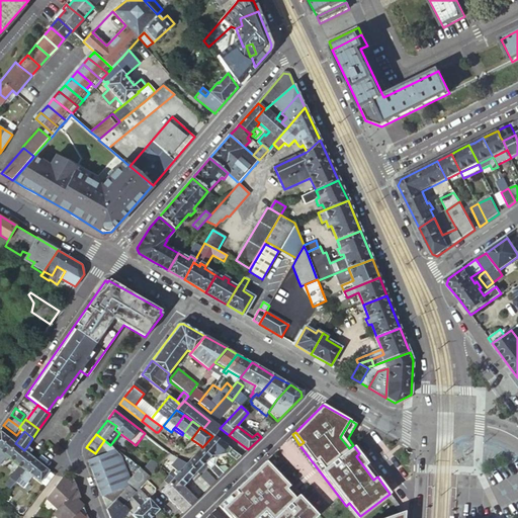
[(240,456),(212,436),(202,447),(196,454),(204,462),(212,453),(216,456),(228,453),(237,460),(240,456)]
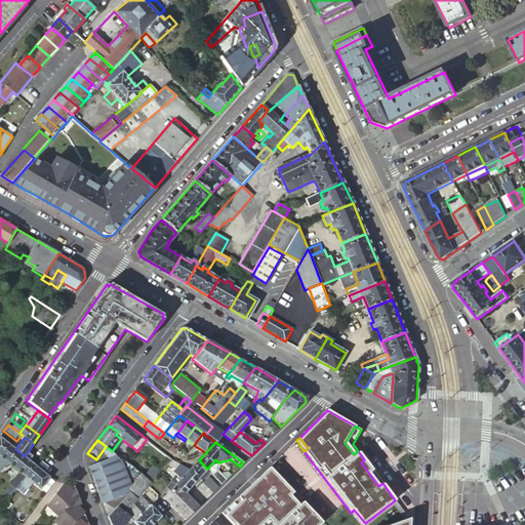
[(0,469),(3,466),(15,449),(8,443),(0,453),(0,469)]
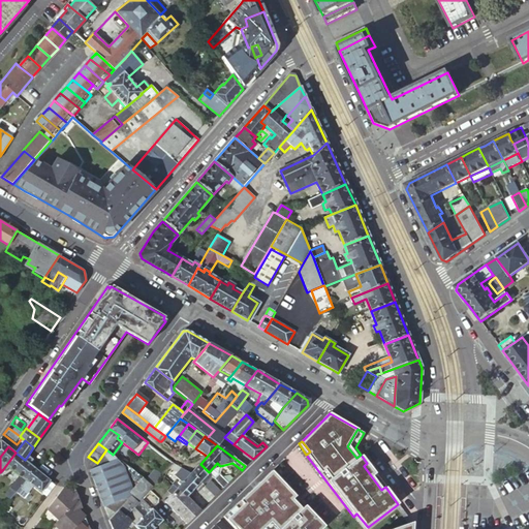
[(113,455),(106,449),(97,463),(90,469),(104,507),(115,512),(118,509),(119,510),(132,496),(130,494),(115,456),(113,455)]
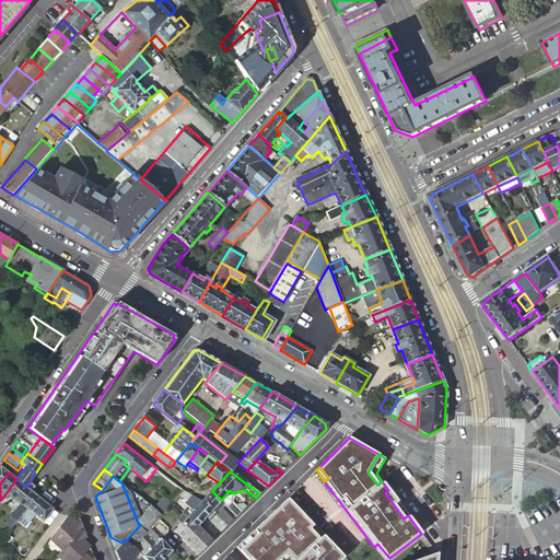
[(23,513),(37,496),(31,490),(26,487),(16,479),(3,497),(4,498),(6,499),(10,494),(21,504),(10,517),(16,522),(23,513)]
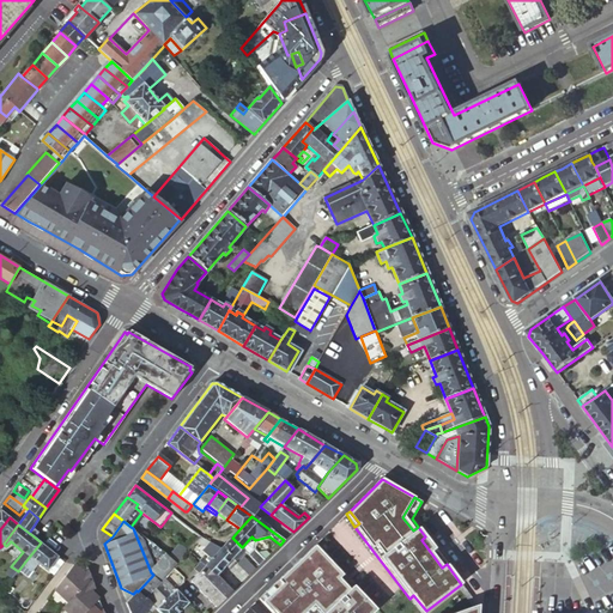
[(211,542),(201,536),(195,544),(204,551),(211,542)]
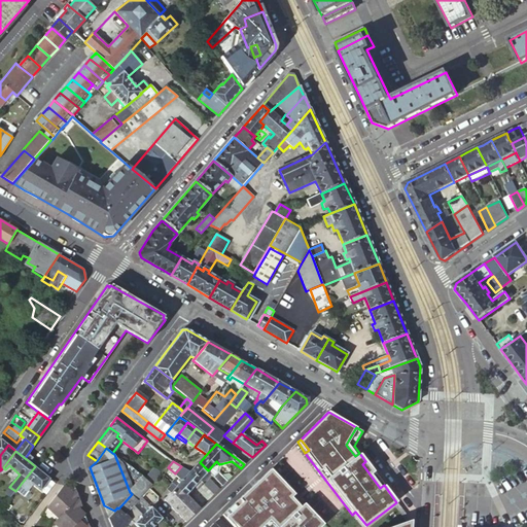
[(365,461),(362,464),(380,488),(384,485),(365,461)]
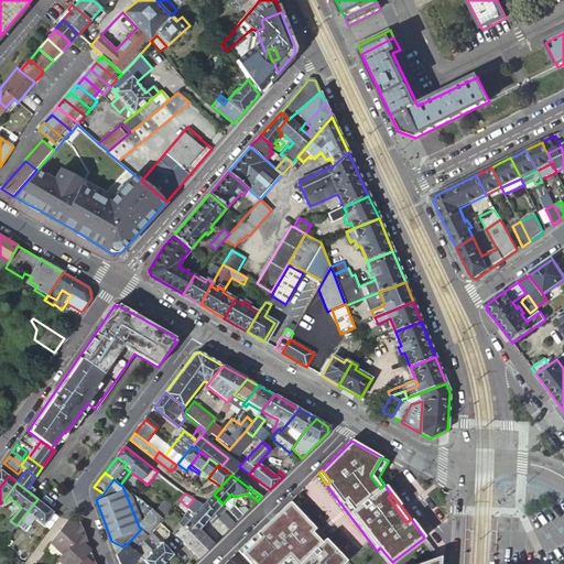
[(223,503),(214,495),(204,505),(213,513),(215,516),(224,507),(221,503),(223,503)]
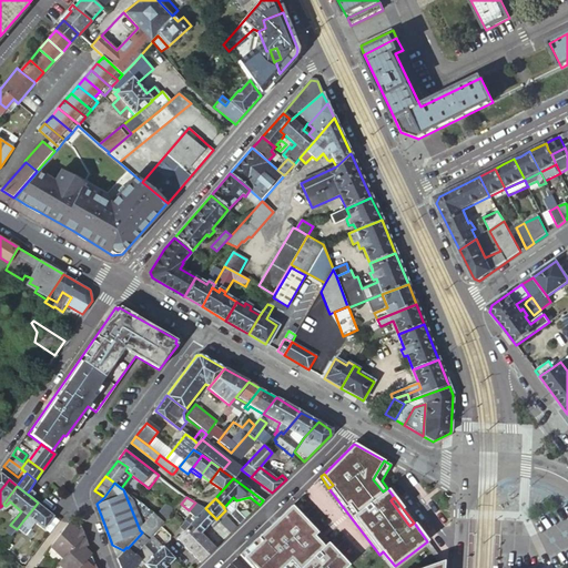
[(36,521),(46,509),(38,503),(23,520),(31,527),(36,521)]
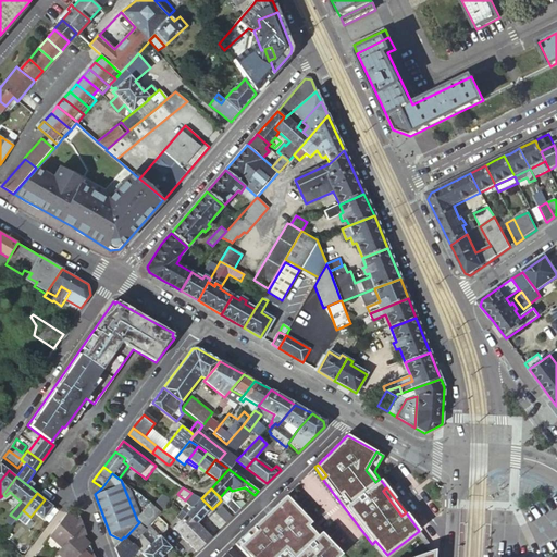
[(201,498),(192,493),(185,500),(184,502),(188,506),(192,509),(190,511),(187,508),(185,506),(182,510),(184,511),(187,515),(194,522),(210,507),(201,498)]
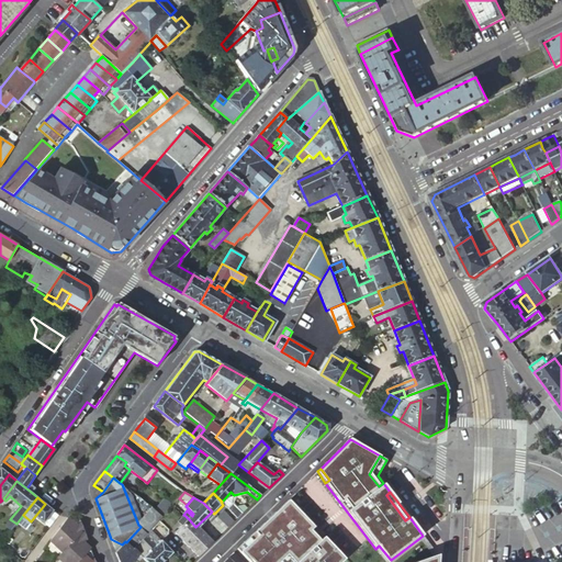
[(156,510),(164,516),(173,504),(167,498),(156,510)]
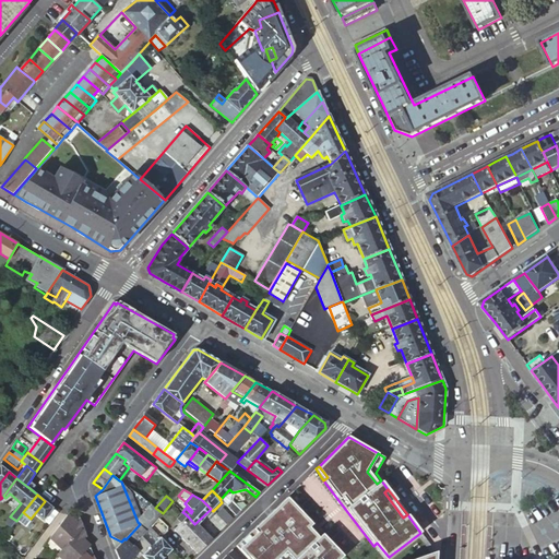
[(286,498),(276,507),(280,510),(289,501),(286,498)]
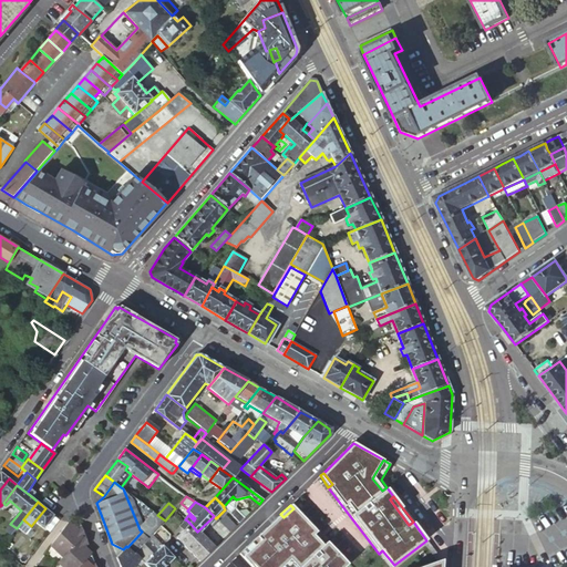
[(239,523),(245,517),(239,512),(235,507),(230,513),(239,523)]
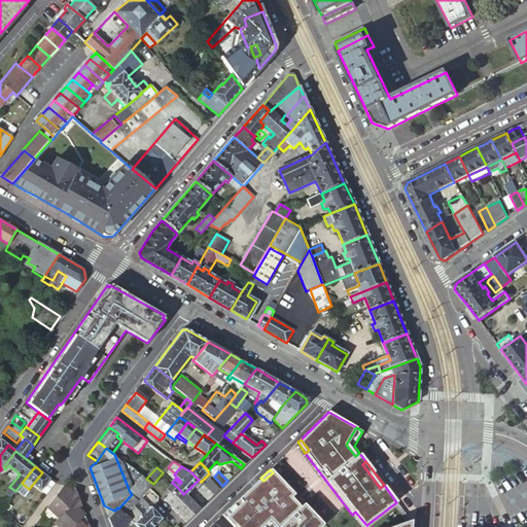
[(49,478),(46,476),(42,472),(33,484),(40,490),(42,487),(49,478)]
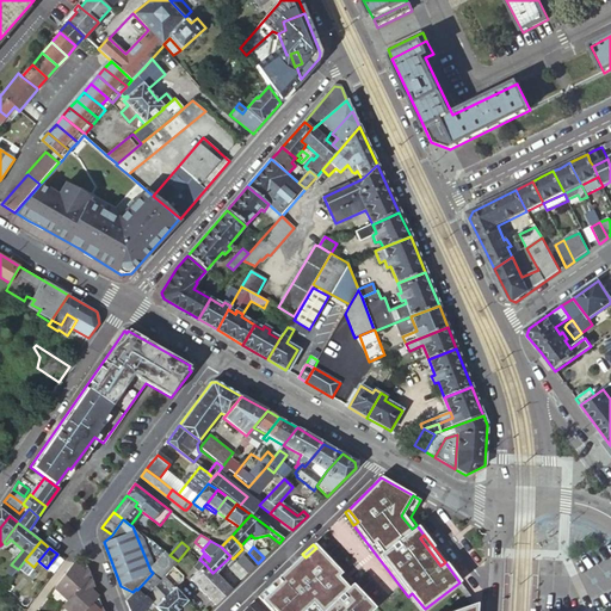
[(281,582),(261,602),(270,610),(303,610),(312,604),(318,610),(364,610),(370,605),(351,585),(347,587),(338,576),(341,574),(316,548),(306,557),(302,554),(294,562),(277,579),(281,582)]
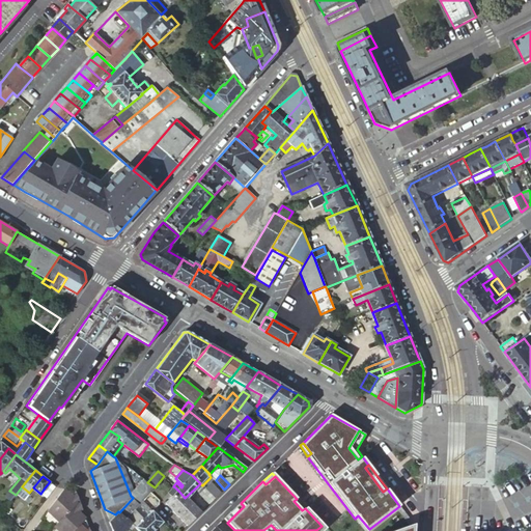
[(126,519),(142,501),(151,491),(155,487),(147,482),(145,480),(143,482),(131,496),(133,498),(119,512),(120,513),(126,519)]
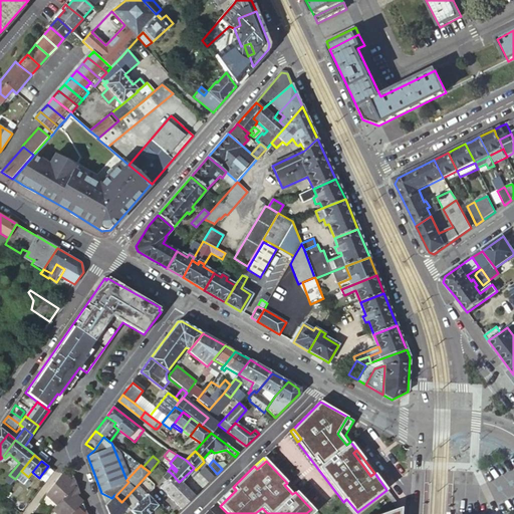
[(41,475),(39,478),(45,482),(47,480),(54,471),(48,466),(41,475)]
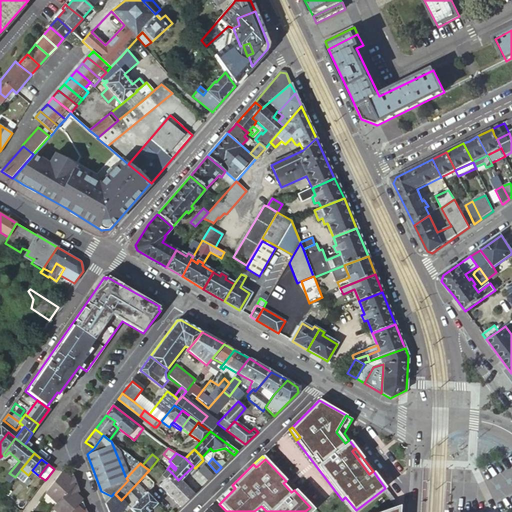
[(199,472),(207,480),(213,475),(204,466),(199,472)]
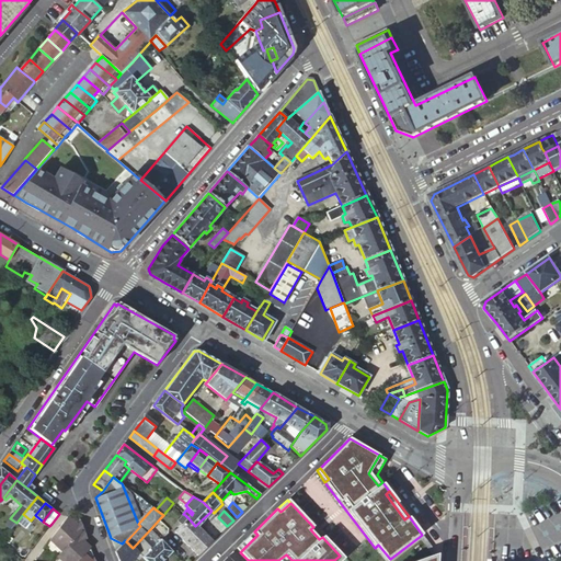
[(23,514),(16,523),(24,529),(31,521),(23,514)]
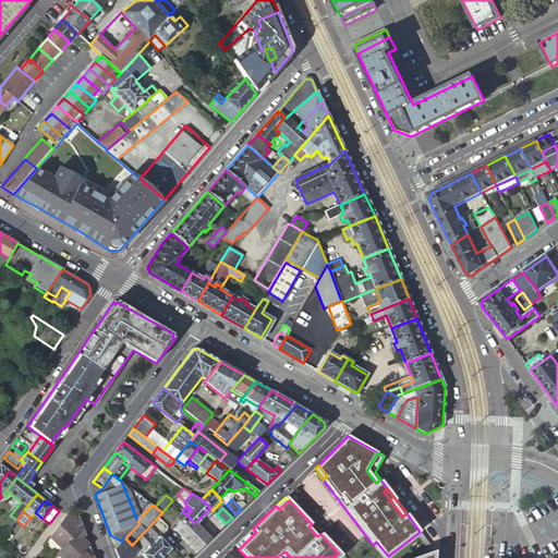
[(187,516),(184,512),(178,519),(182,523),(174,530),(197,552),(210,538),(196,524),(194,523),(187,516)]
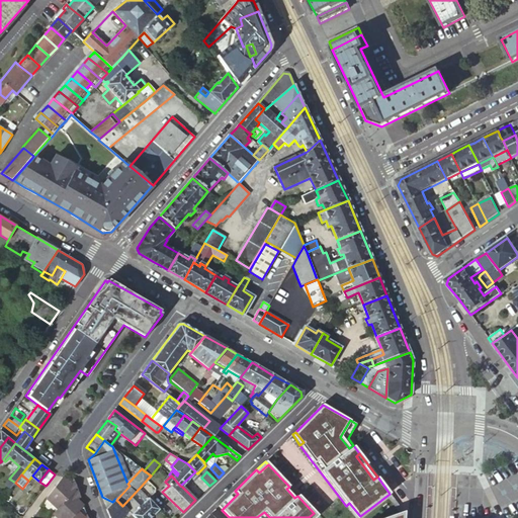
[(201,478),(200,477),(194,483),(204,492),(209,486),(201,478)]
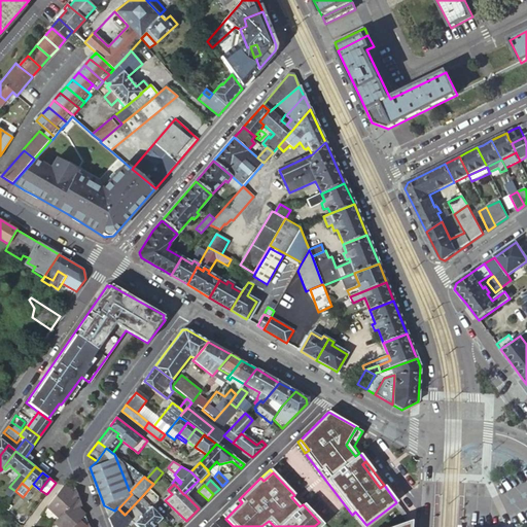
[(71,493),(63,486),(46,507),(58,518),(78,497),(77,496),(72,492),(71,493)]
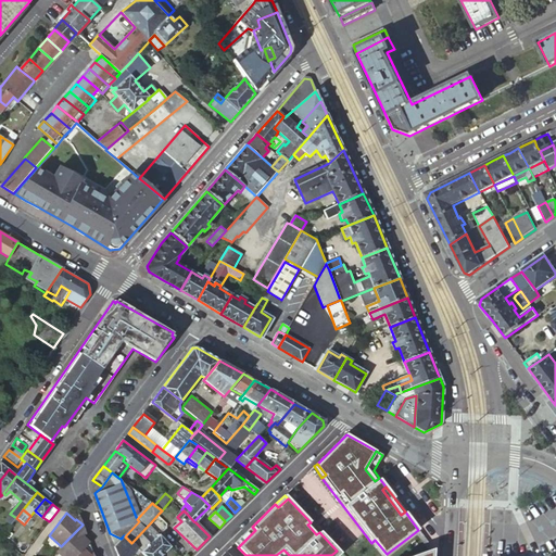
[(77,513),(66,513),(75,520),(76,519),(81,523),(77,513)]
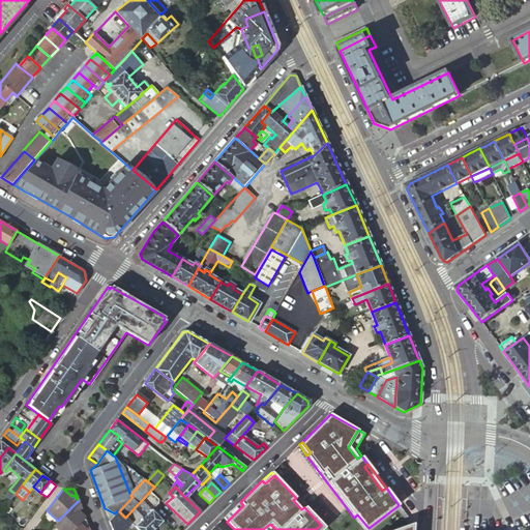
[(304,507),(296,498),(293,500),(301,509),(304,507)]
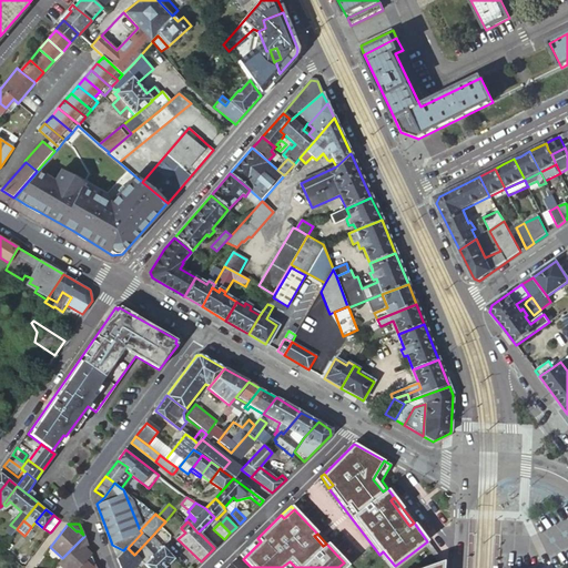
[(84,536),(62,558),(58,563),(62,567),(78,567),(91,555),(84,536)]
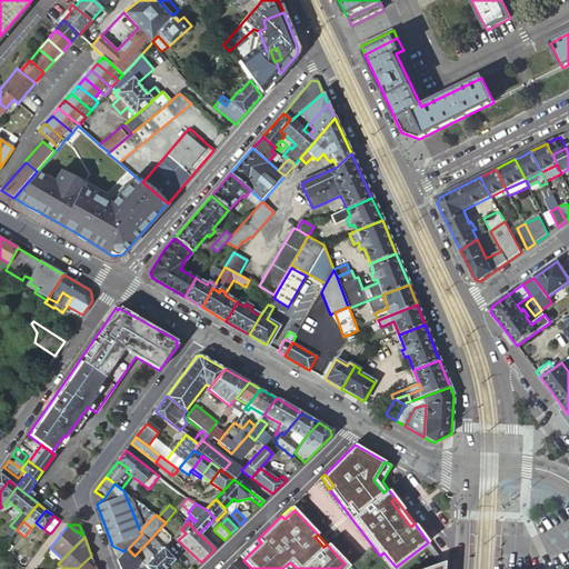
[(120,568),(133,568),(141,562),(146,566),(145,567),(147,568),(166,568),(176,560),(170,555),(163,548),(152,537),(135,556),(129,550),(118,561),(120,568)]
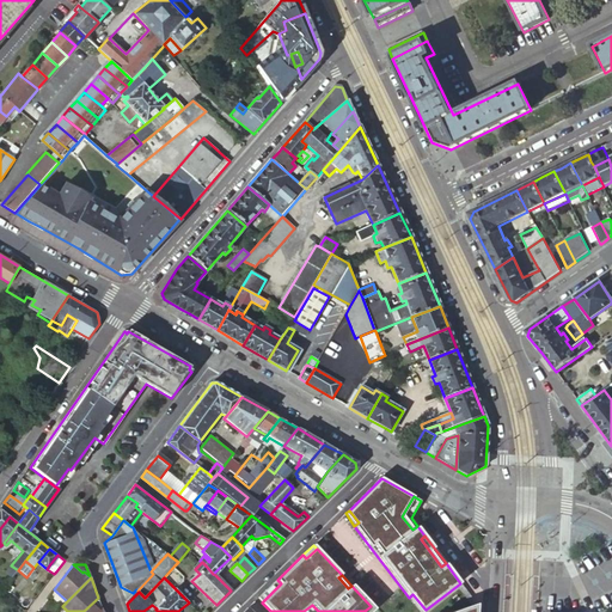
[(277,580),(258,599),(262,603),(281,583),(277,580)]
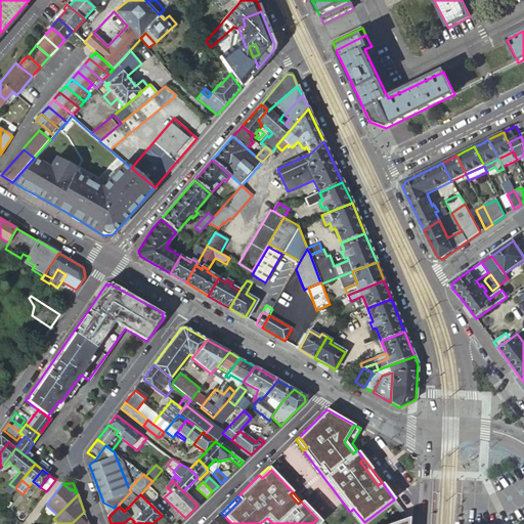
[(159,509),(153,503),(150,505),(157,511),(159,509)]
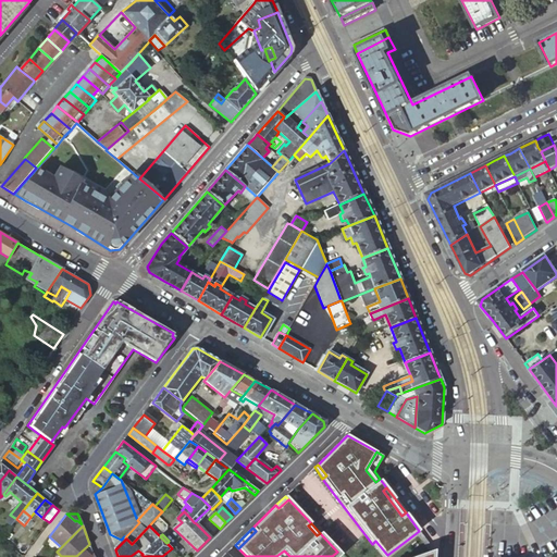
[(383,556),(384,556),(387,555),(375,541),(372,544),(383,556)]
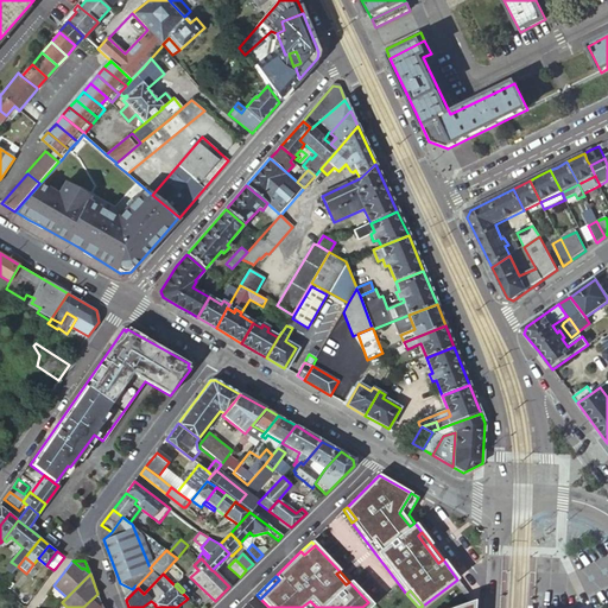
[(102,607),(97,594),(83,607),(102,607)]
